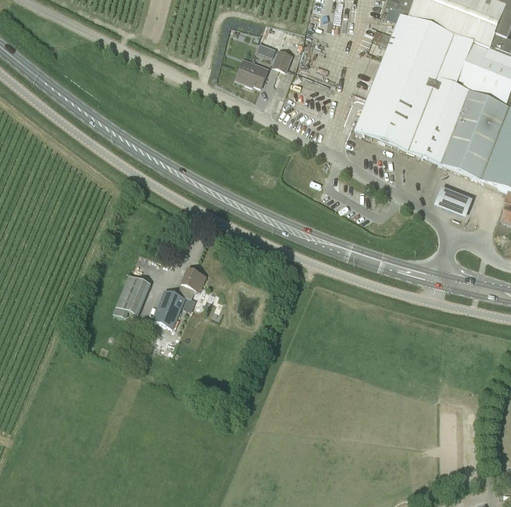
[(334,23),(342,23),(343,0),(335,0),(334,23)]
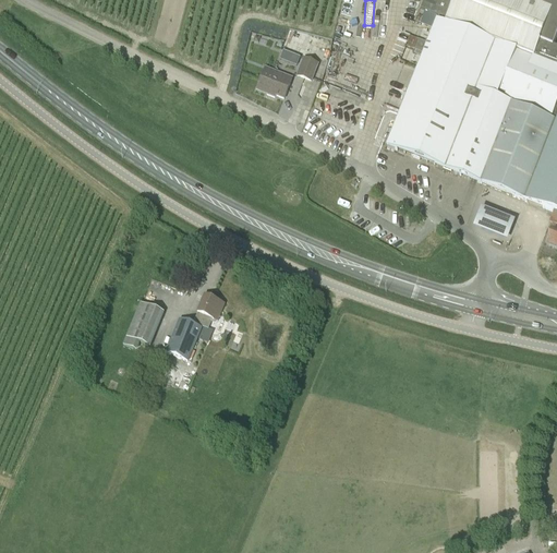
[(450,0),(444,19),(408,112),(494,146),(531,52),(532,53),(539,37),(552,43),(556,28),(556,0),(450,0)]
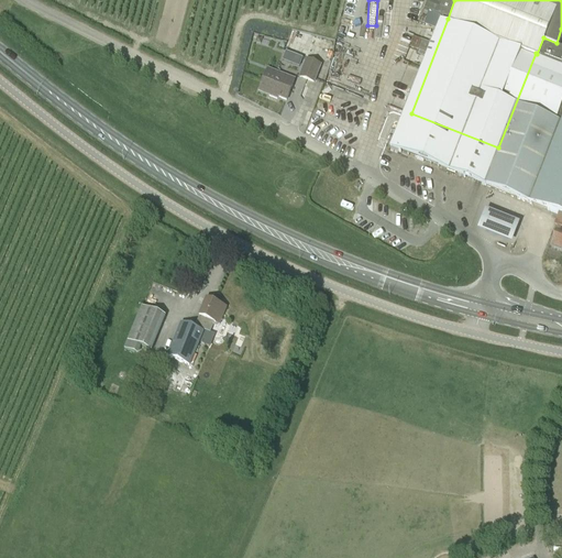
[(428,0),(425,9),(448,19),(454,0),(428,0)]
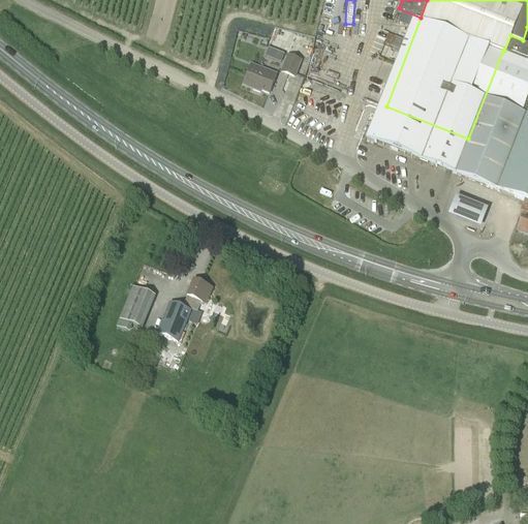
[(385,39),(394,42),(398,32),(390,29),(385,39)]
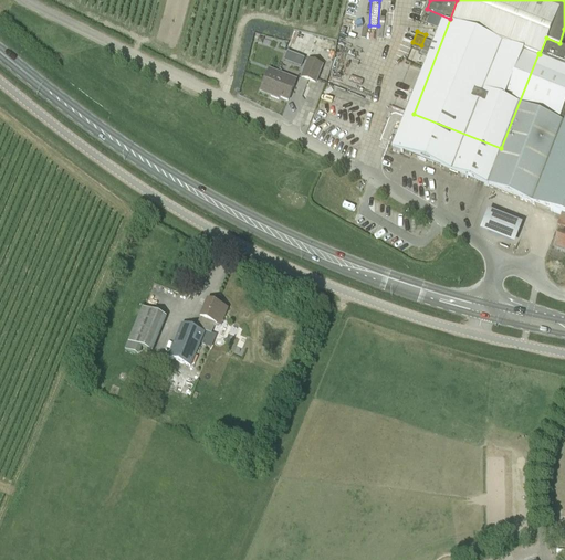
[(293,48),(310,55),(314,44),(299,37),(293,48)]
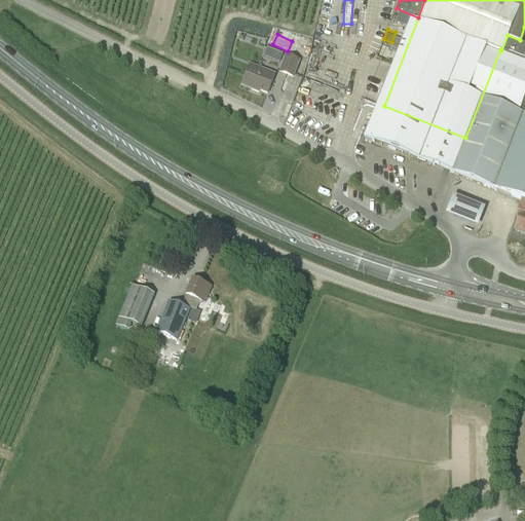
[(524,42),(520,40),(508,35),(501,50),(500,49),(465,138),(452,170),(521,197),(518,206),(521,208),(514,227),(524,231),(524,232),(524,234),(524,233),(524,42)]
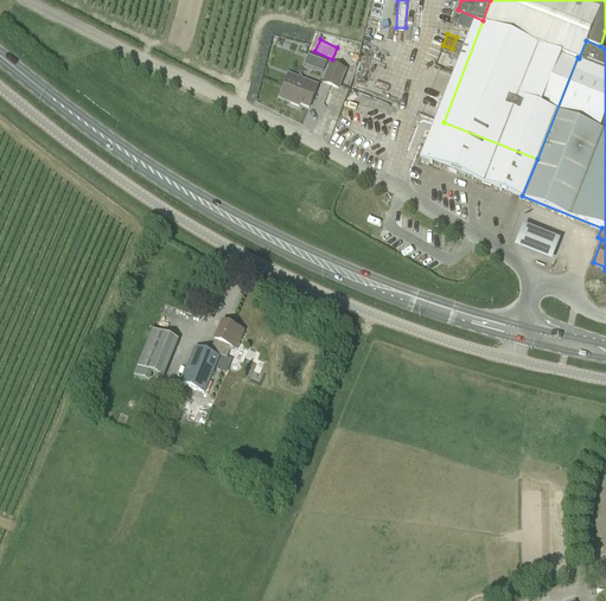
[(345,65),(329,59),(321,78),(337,84),(345,65)]
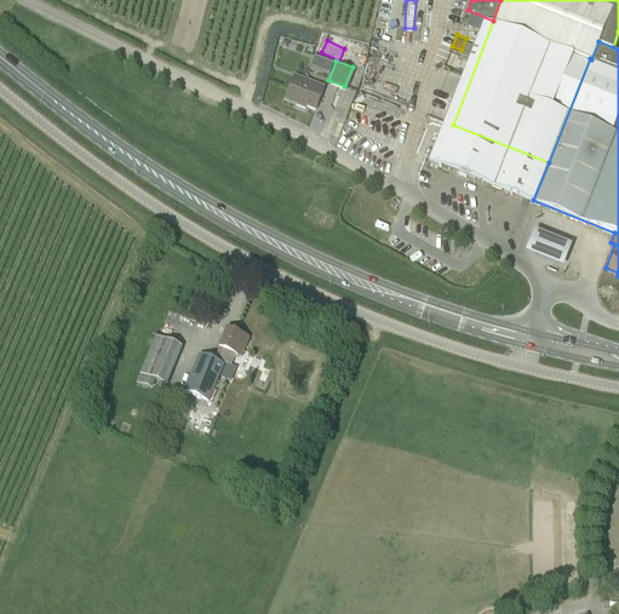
[(324,82),(294,72),(284,96),(304,104),(305,102),(314,105),(324,82)]
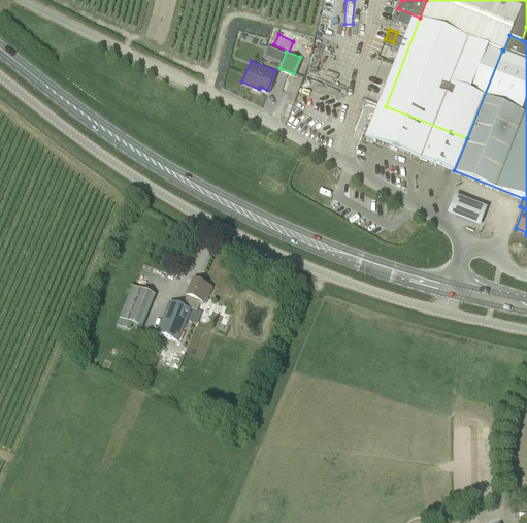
[(467,138),(386,106),(373,137),(454,170),(467,138)]
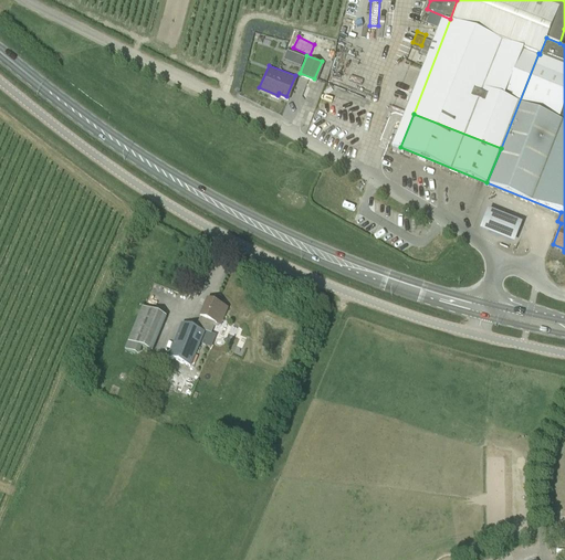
[(521,217),(487,202),(478,223),(513,238),(521,217)]
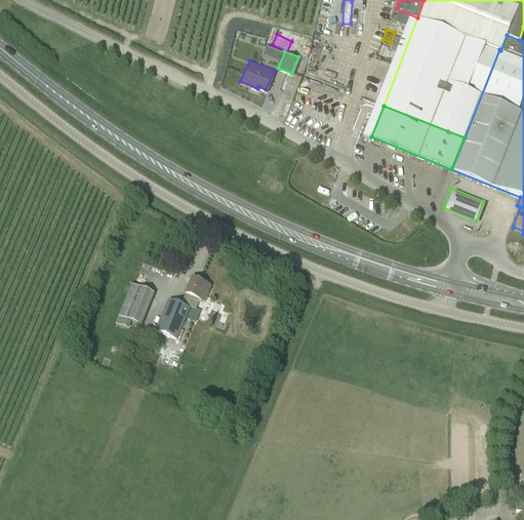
[(195,306),(198,298),(200,300),(203,298),(205,294),(204,291),(203,291),(207,281),(203,279),(203,277),(199,276),(198,277),(191,274),(185,290),(180,300),(188,303),(195,306)]
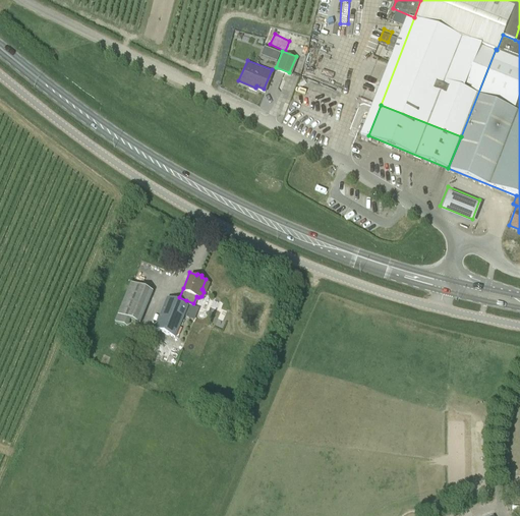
[(152,288),(130,279),(117,310),(128,316),(138,320),(152,288)]
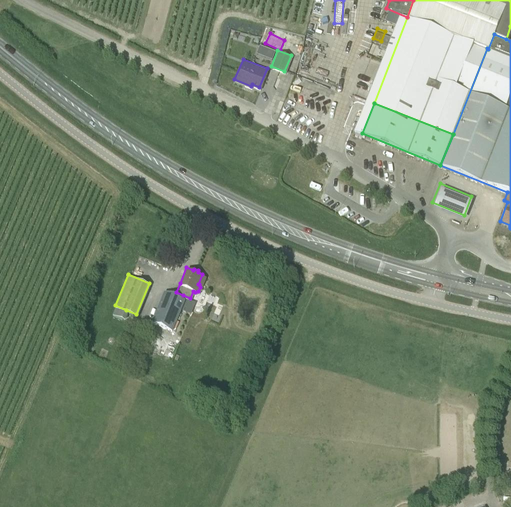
[(182,297),(183,295),(176,292),(176,294),(163,289),(151,320),(171,328),(183,297),(182,297)]
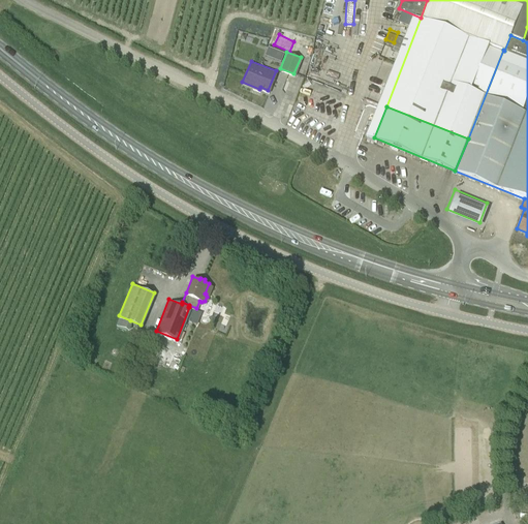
All buildings are outlined.
